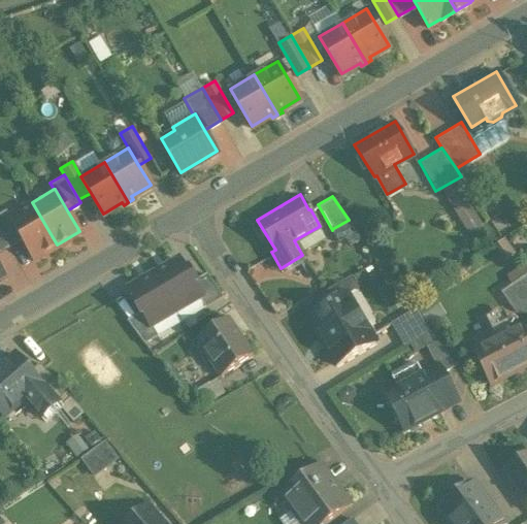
[(9,215),(8,216),(21,237),(33,258),(57,244),(32,202),(9,215)]
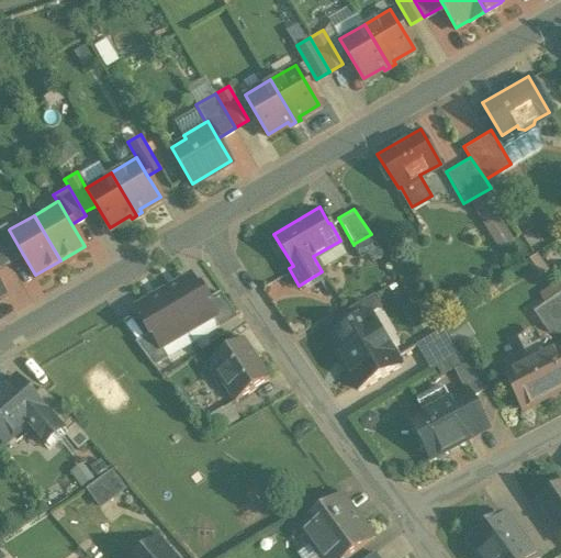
[(10,229),(6,222),(0,224),(0,245),(9,260),(22,253),(9,230),(10,229)]
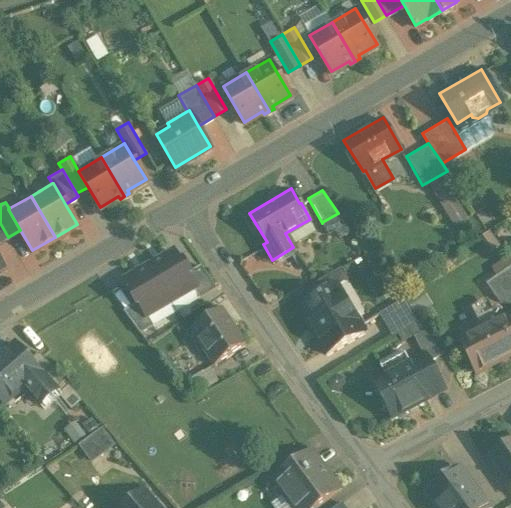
[(338,213),(322,222),(328,232),(344,222),(338,213)]
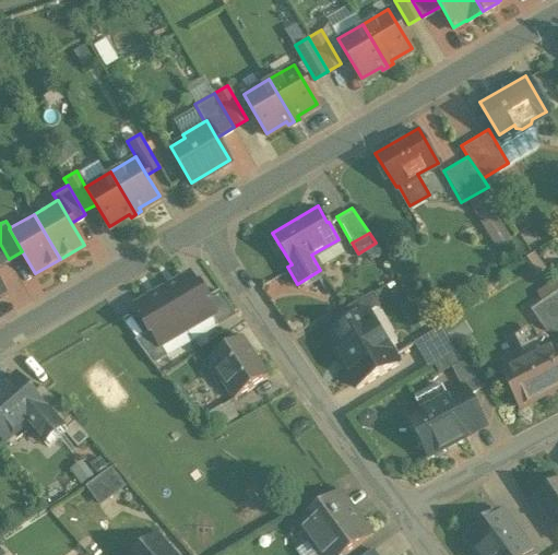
[(0,263),(9,259),(0,244),(0,263)]
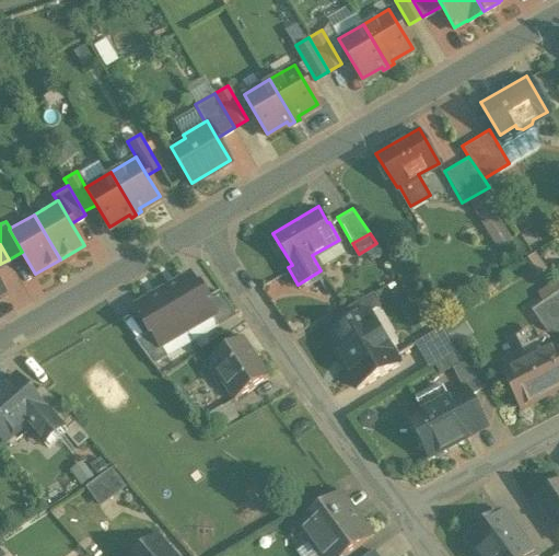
[(538,248),(526,256),(536,271),(548,264),(538,248)]
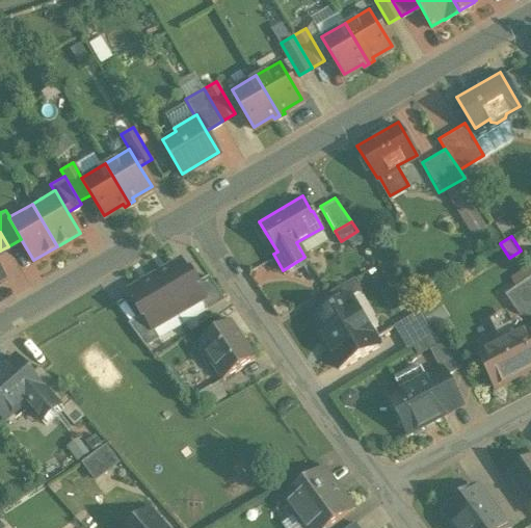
[(179,259),(155,273),(154,273),(177,312),(201,297),(202,296),(193,284),(196,282),(195,281),(190,270),(187,272),(179,259)]
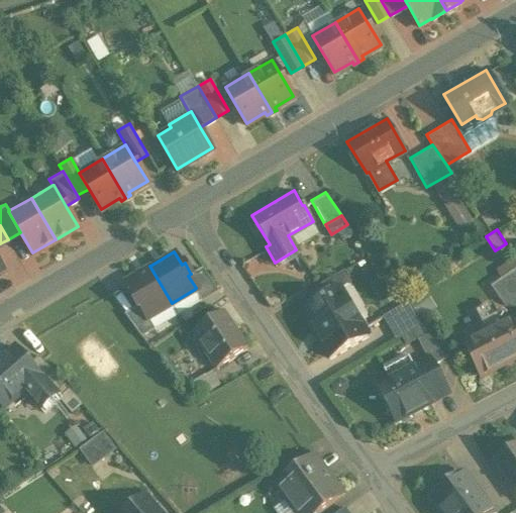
[(515,265),(490,284),(503,302),(515,304),(515,265)]
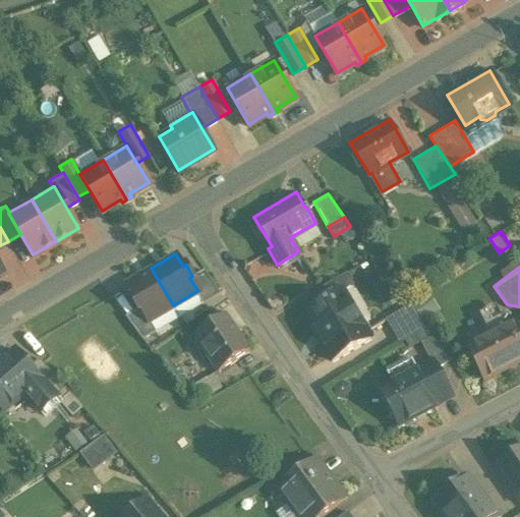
[(173,305),(151,268),(151,269),(126,283),(134,295),(131,297),(137,306),(137,308),(140,306),(148,320),(149,319),(173,305)]
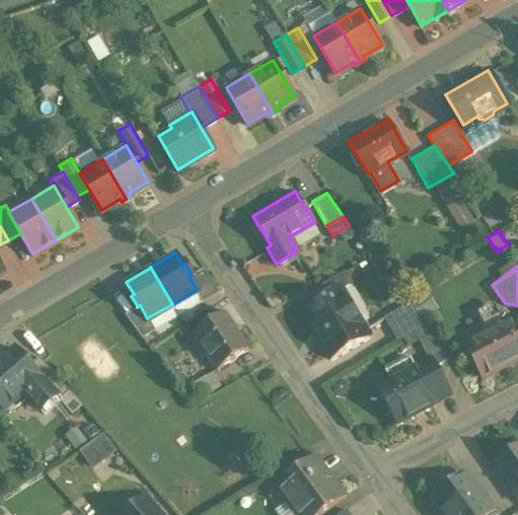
[(203,267),(191,274),(192,275),(189,277),(197,289),(196,290),(202,300),(219,290),(203,267)]
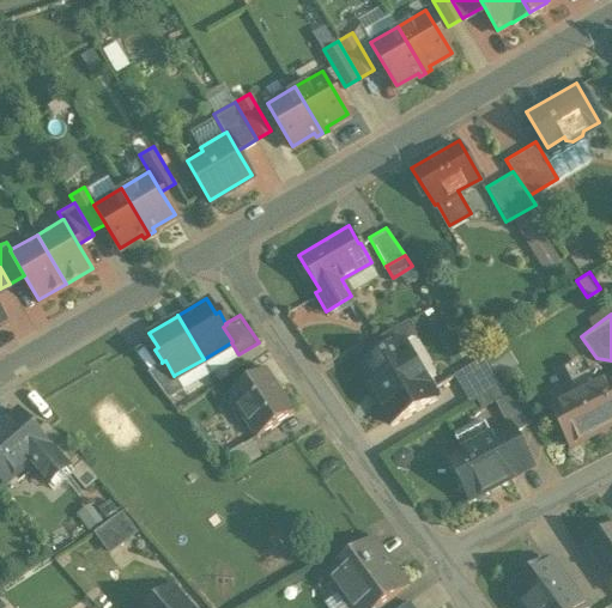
[(403,340),(357,366),(389,421),(435,395),(403,340)]
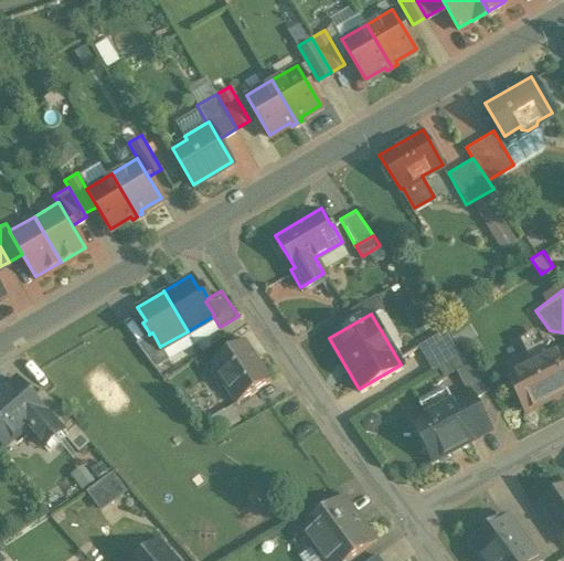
[(444,327),(416,343),(432,369),(460,351),(444,327)]
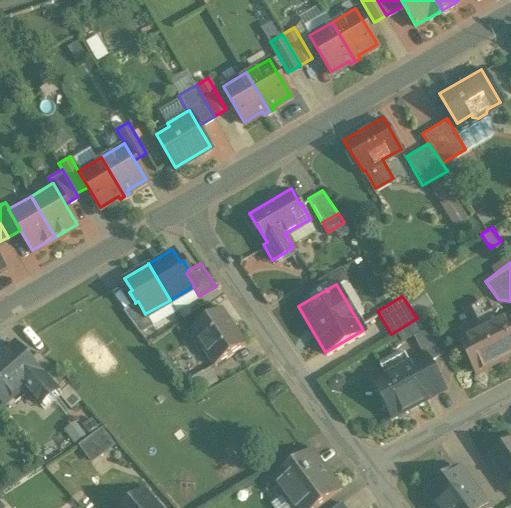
[(145,314),(138,301),(135,303),(135,301),(123,309),(139,331),(152,323),(146,313),(145,314)]
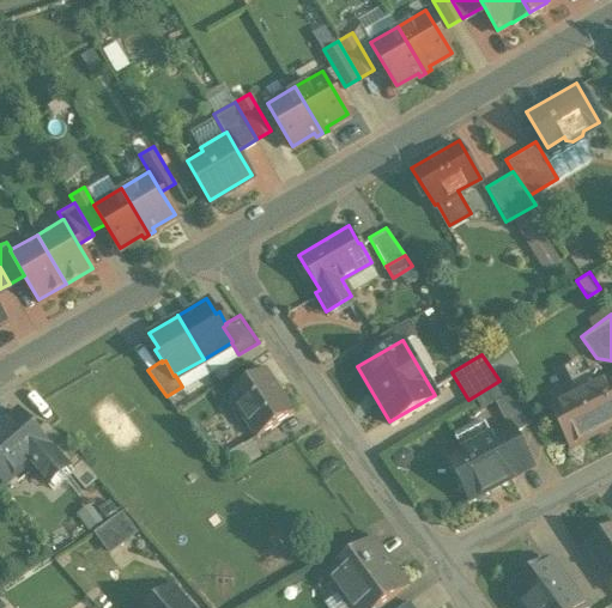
[(264,368),(228,393),(232,400),(228,403),(236,417),(242,413),(256,435),(292,409),(264,368)]
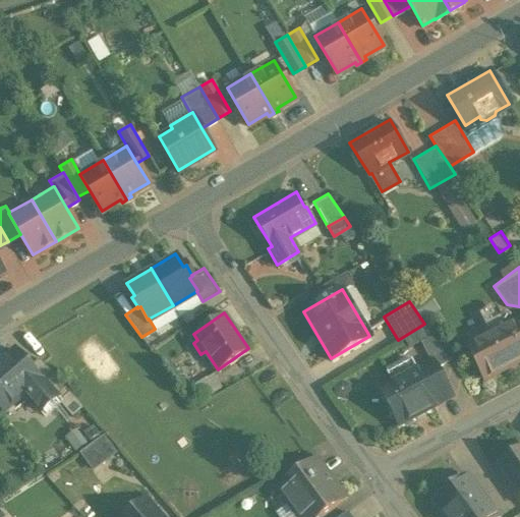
[(506,323),(467,343),(484,378),(519,358),(519,317),(507,325),(506,323)]
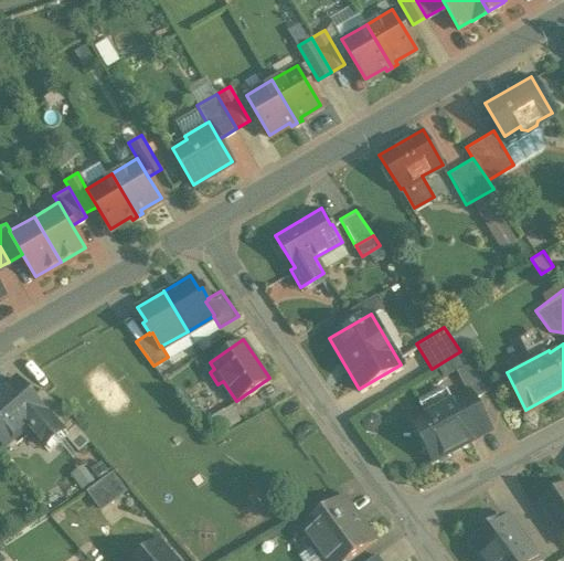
[(486,391),(467,363),(454,370),(469,399),(486,391)]
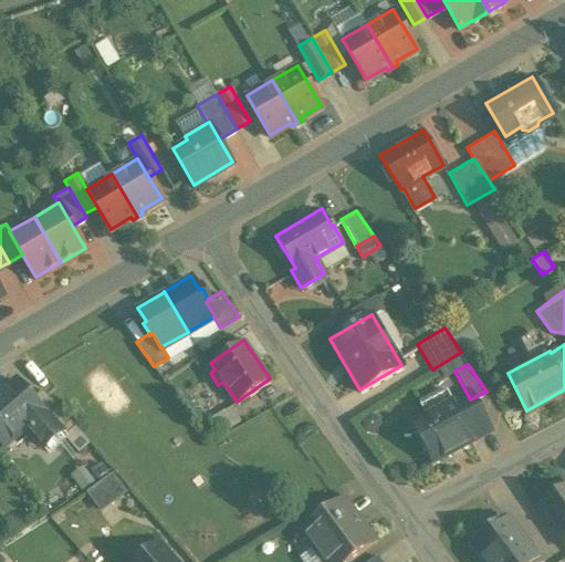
[(17,377),(0,391),(0,438),(3,443),(28,422),(41,438),(56,424),(43,410),(44,409),(32,395),(17,377)]
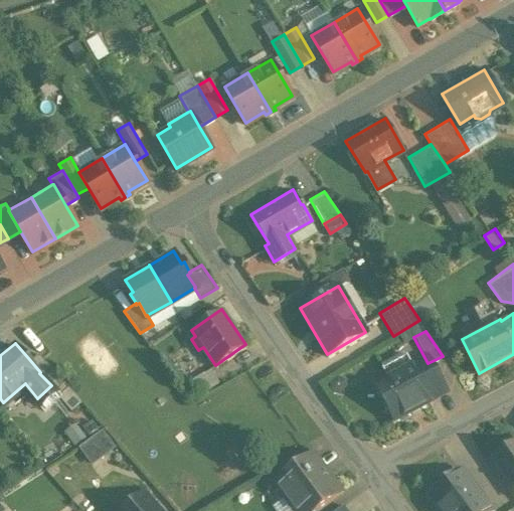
[(67,385),(38,352),(29,359),(40,372),(39,373),(51,385),(58,393),(67,385)]
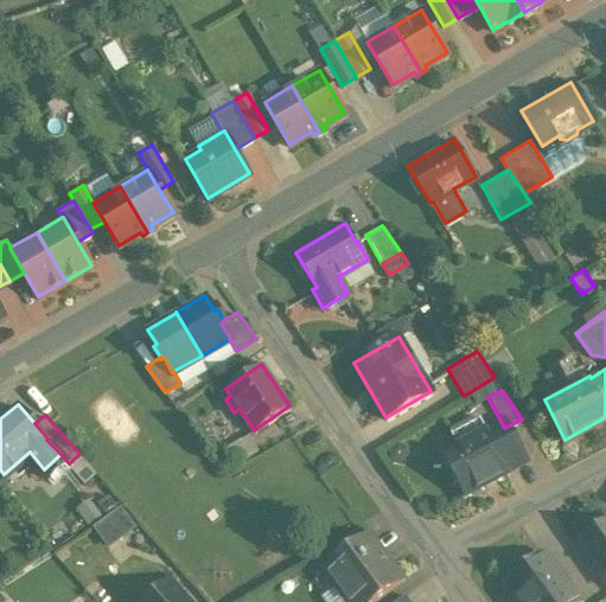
[(491,428),(442,453),(463,492),(511,468),(491,428)]
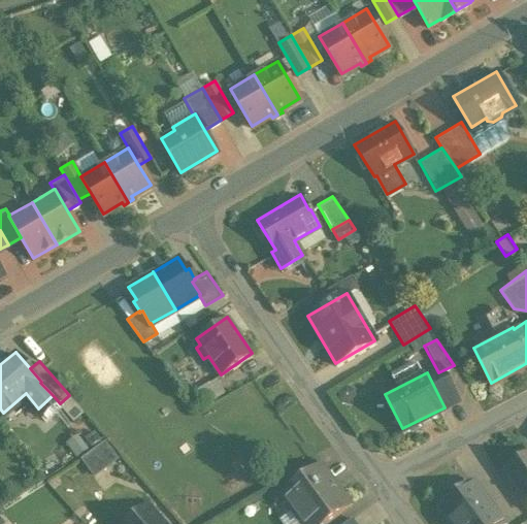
[(216,377),(195,389),(202,401),(223,390),(216,377)]
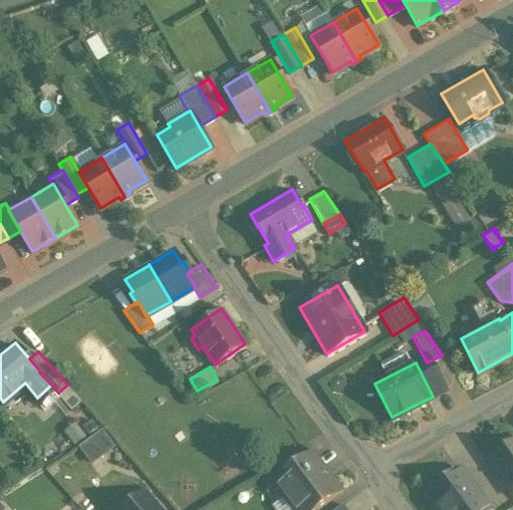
[(92,412),(68,430),(78,443),(102,425),(92,412)]
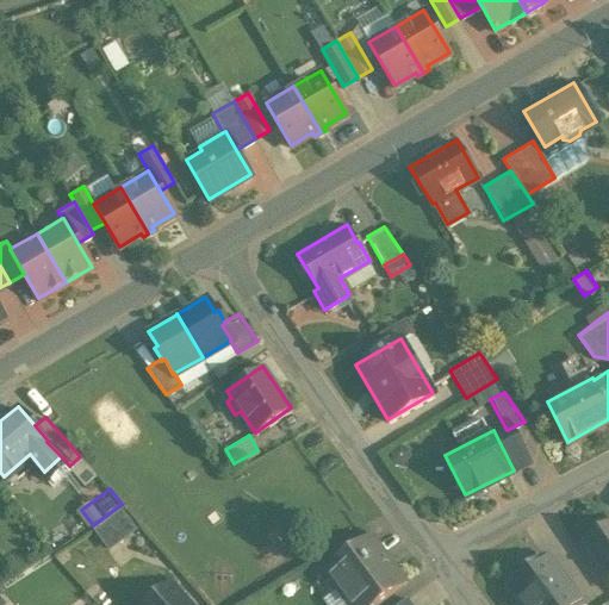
[(110,544),(141,526),(129,504),(97,522),(110,544)]
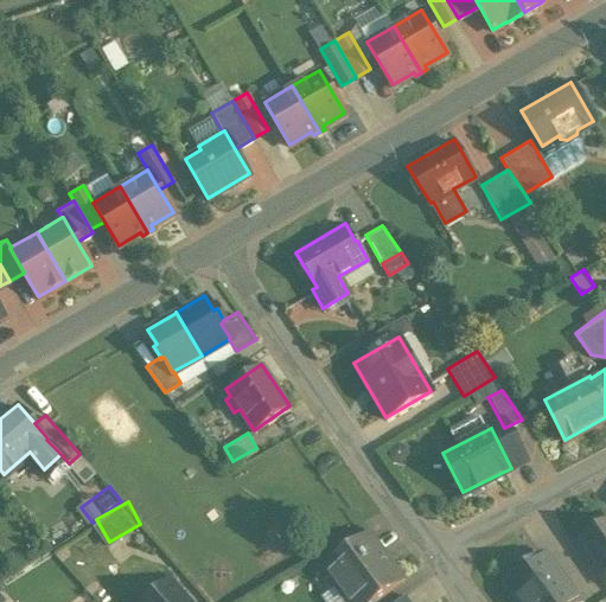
[(605,519),(576,539),(605,582),(605,519)]
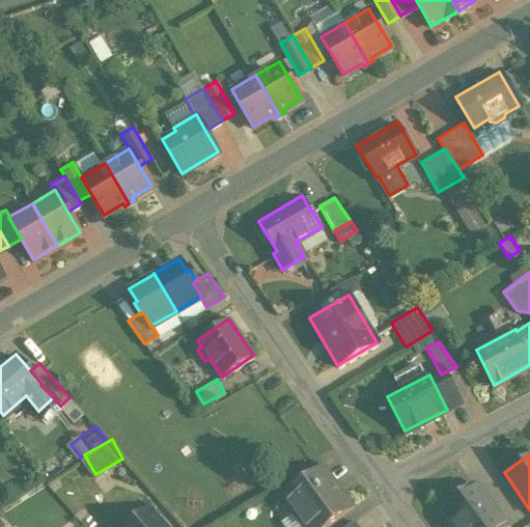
[(323,466),(281,497),(303,526),(318,526),(350,505),(323,466)]
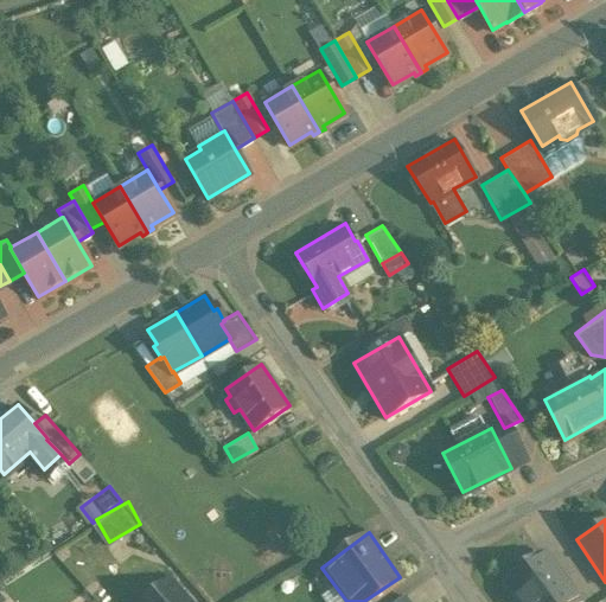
[(542,551),(503,581),(504,583),(506,582),(522,601),(576,601),(579,601),(542,551)]
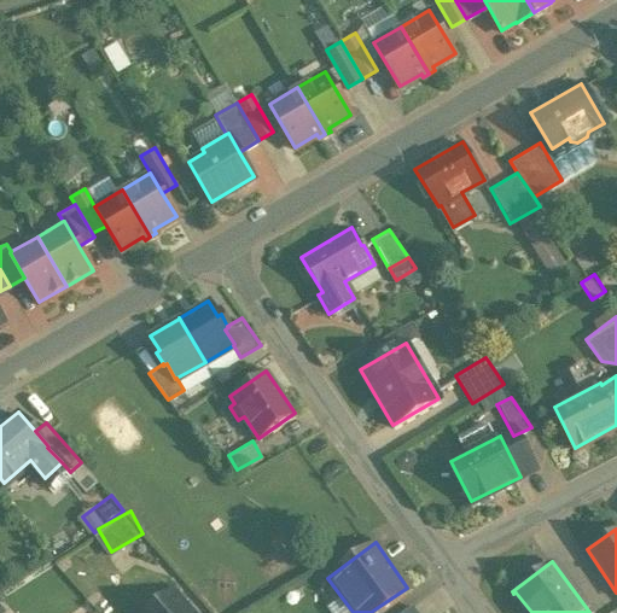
[(173,588),(144,612),(191,612),(173,593),(175,590),(173,588)]
